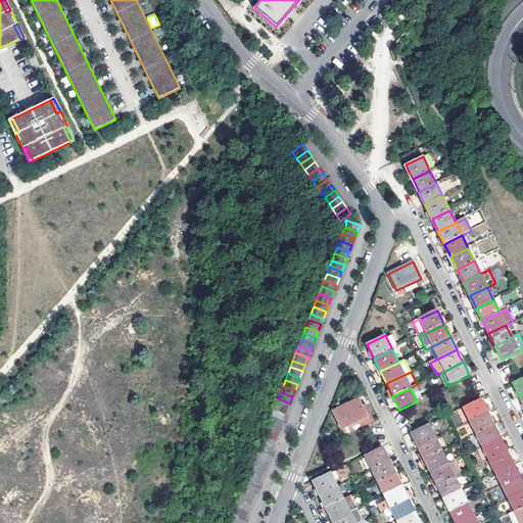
[(278,398),(276,405),(287,410),(290,403),(278,398)]
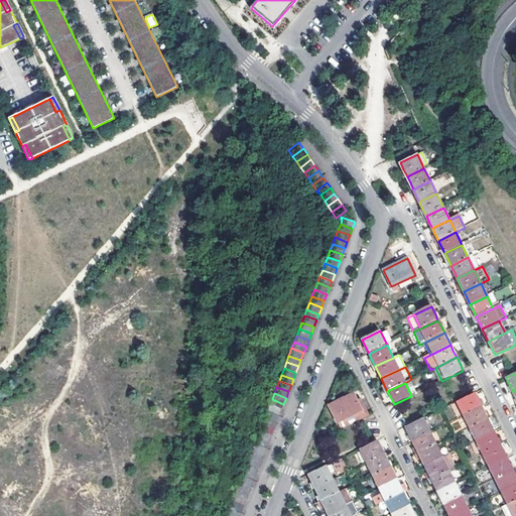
[(458,402),(464,416),(481,407),(479,402),(475,394),(458,402)]
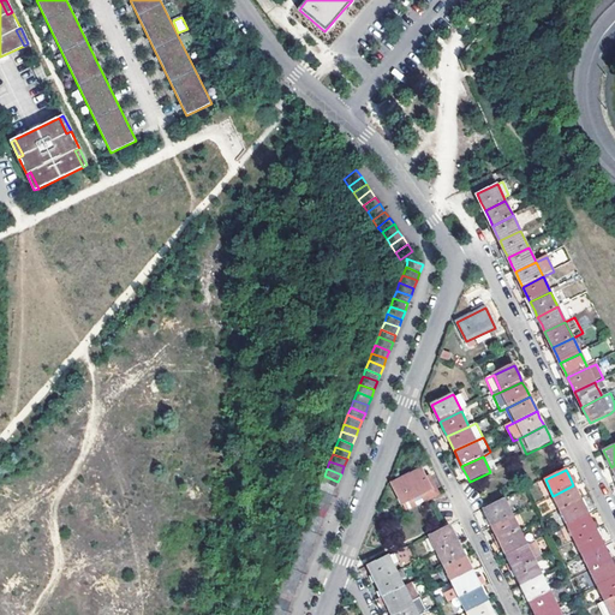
[(406,513),(424,505),(436,499),(422,471),(392,485),(401,506),(402,505),(406,513)]
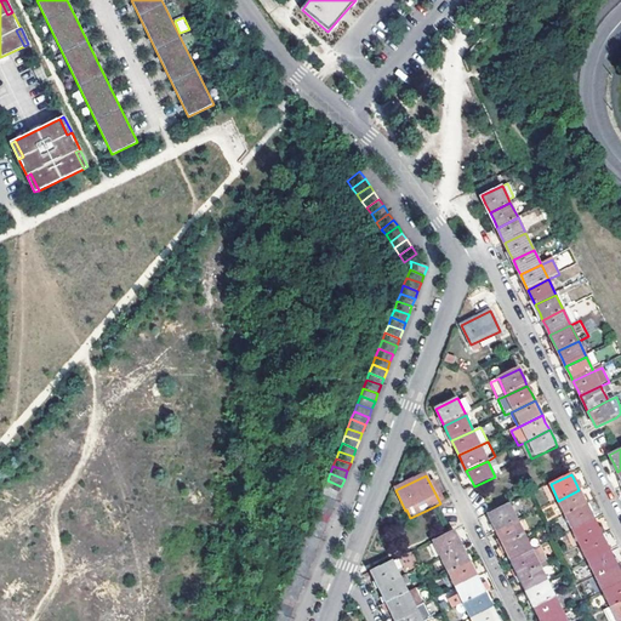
[(341,486),(328,480),(324,489),(339,495),(341,486)]
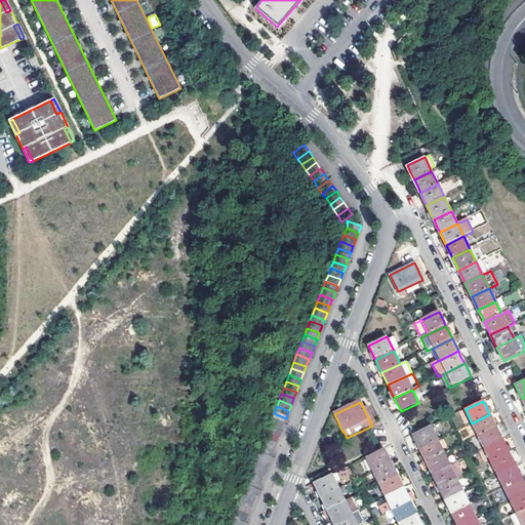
[(286,418),(274,413),(272,419),(283,423),(286,418)]
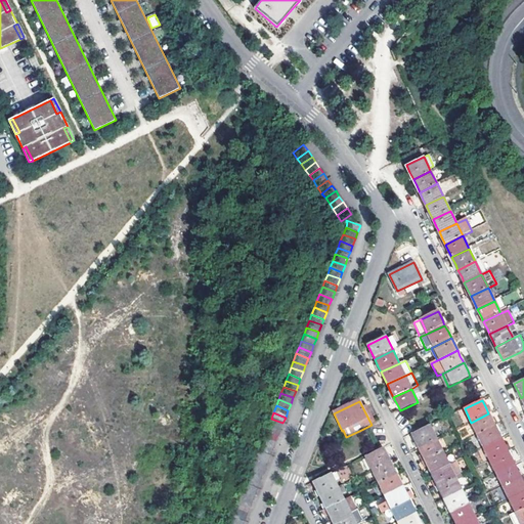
[(471,423),(477,435),(495,427),(492,421),(488,413),(471,423)]
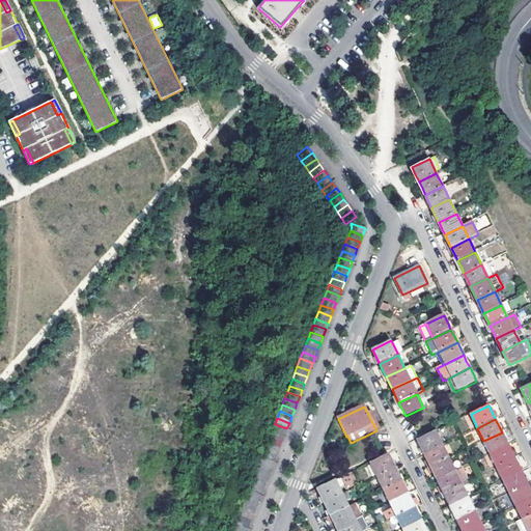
[(286,428),(275,424),(272,430),(284,435),(286,428)]
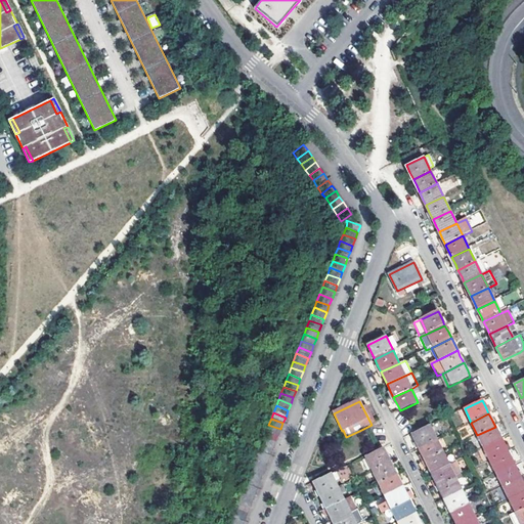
[(280,429),(268,425),(265,432),(277,436),(280,429)]
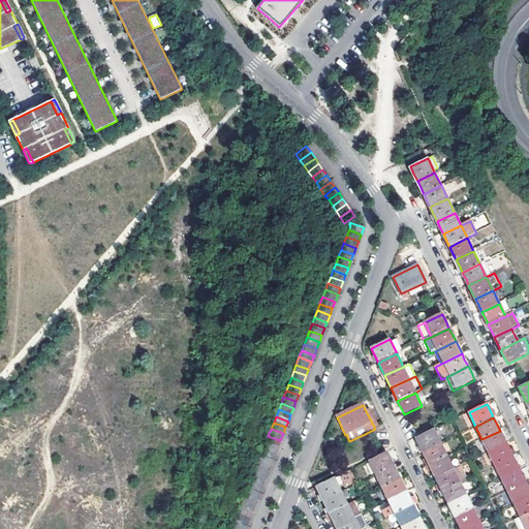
[(418,445),(423,453),(440,443),(434,430),(415,439),(418,445)]
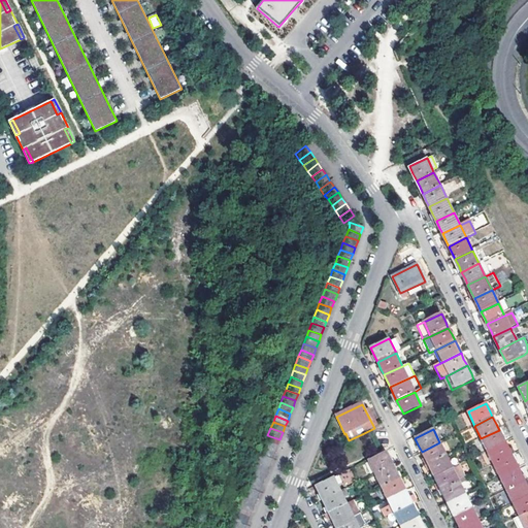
[(481,438),(487,452),(505,442),(502,436),(499,430),(481,438)]
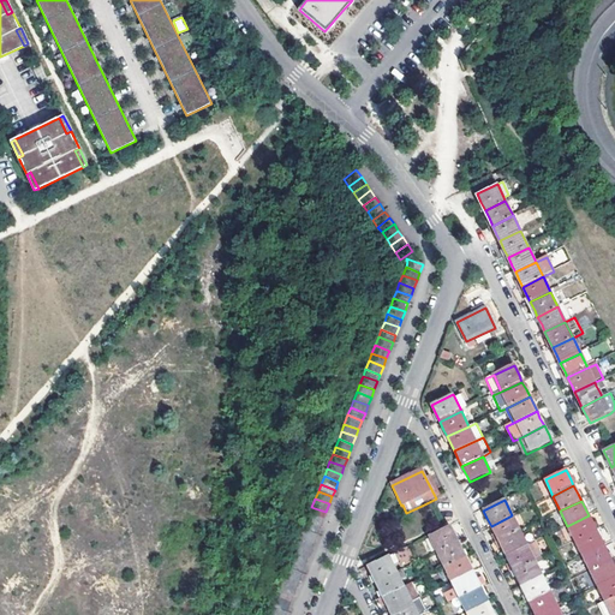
[(326,512),(311,507),(309,515),(323,520),(326,512)]
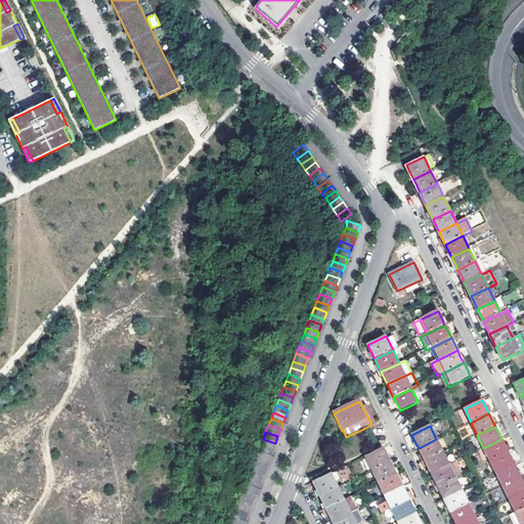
[(275,443),(263,439),(261,444),(272,449),(275,443)]
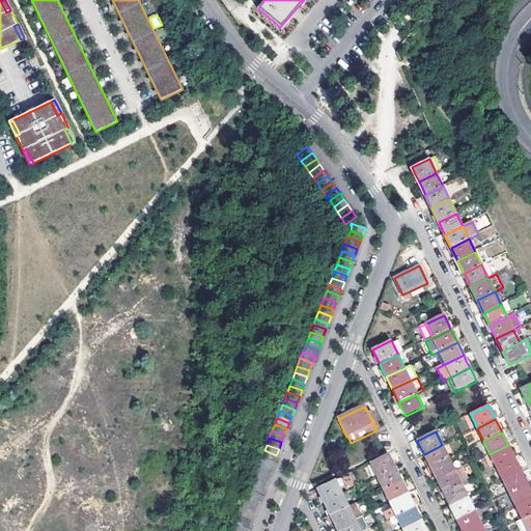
[(427,460),(430,467),(448,458),(442,445),(424,454),(427,460)]
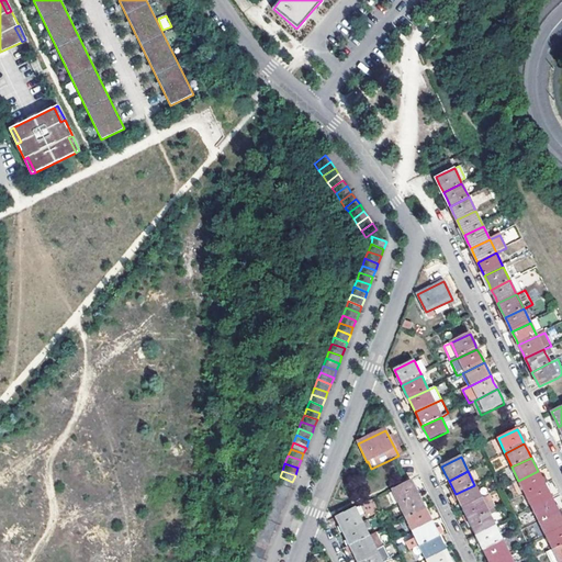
[(518,481),(525,494),(544,484),(541,478),(538,471),(518,481)]
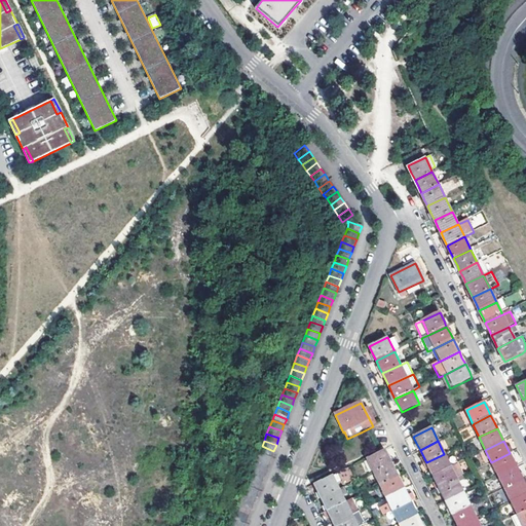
[(262,446),(259,453),(271,457),(273,451),(262,446)]
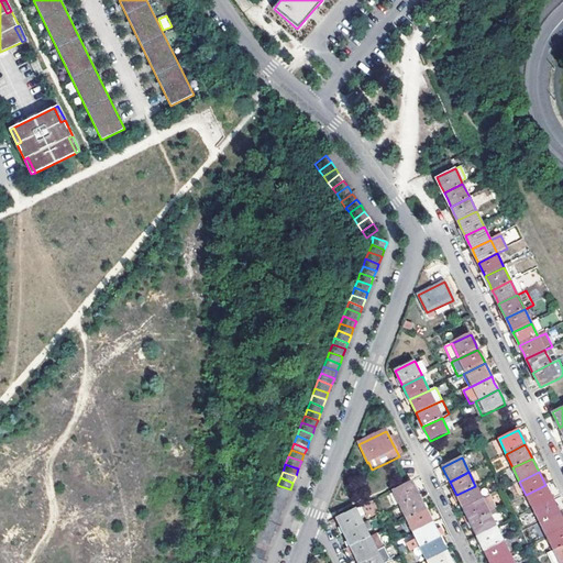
[(392,492),(399,507),(419,497),(416,489),(411,482),(392,492)]
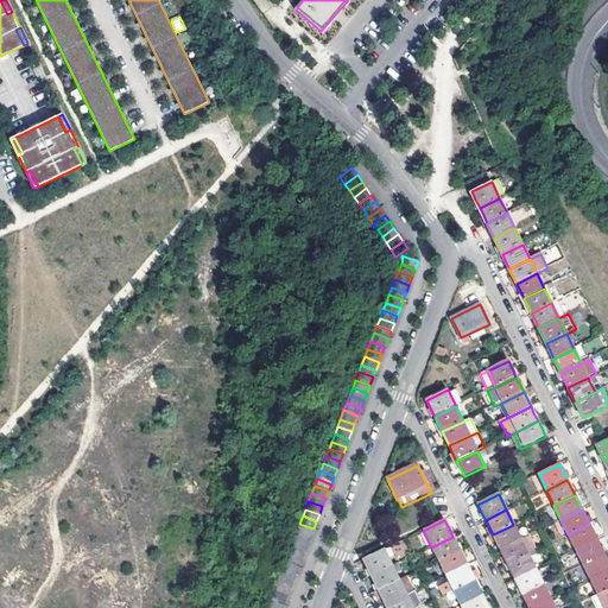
[(314,529),(299,524),(296,531),(310,537),(314,529)]
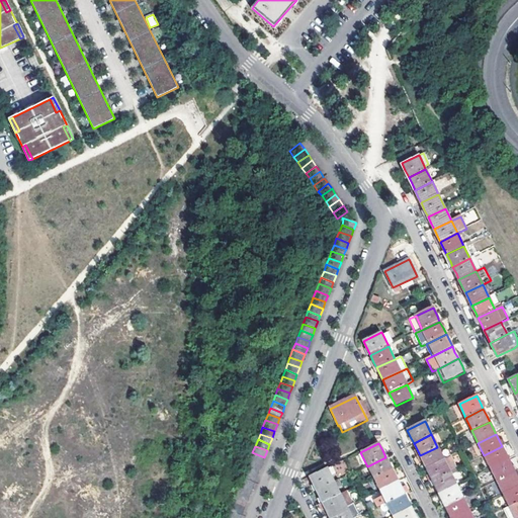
[(484,455),(490,468),(508,459),(505,452),(502,446),(484,455)]
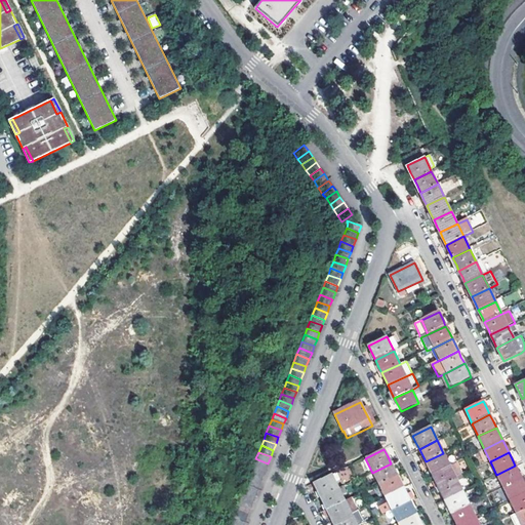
[(429,469),(432,475),(450,467),(443,453),(426,461),(429,469)]
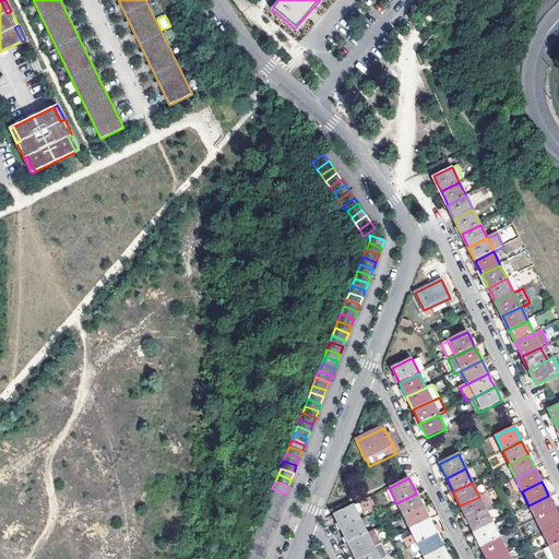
[(285,494),(272,488),(270,496),(283,500),(285,494)]
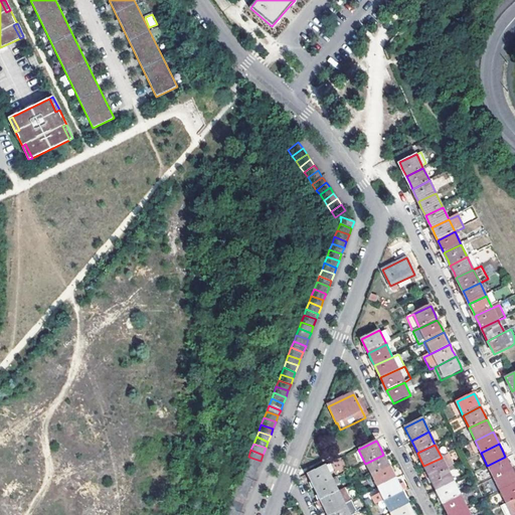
[(442,458),(423,466),(426,472),(430,478),(447,469),(454,466),(448,454),(442,458)]
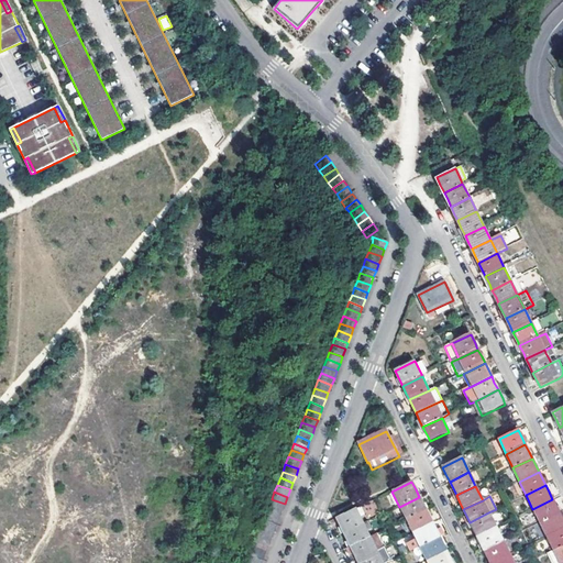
[(419,497),(399,507),(406,520),(426,510),(421,503),(419,497)]
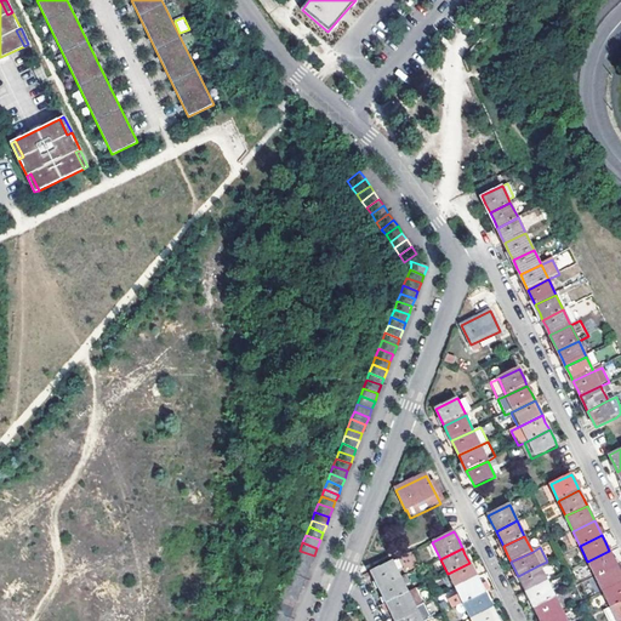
[(314,556),(300,551),(296,558),(311,564),(314,556)]
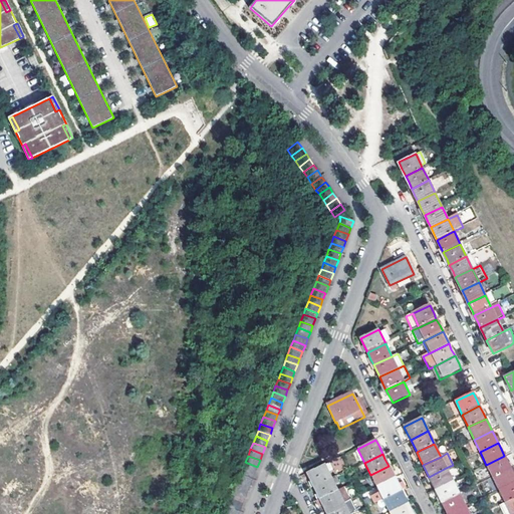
[(486,465),(493,478),(510,469),(507,461),(504,456),(486,465)]
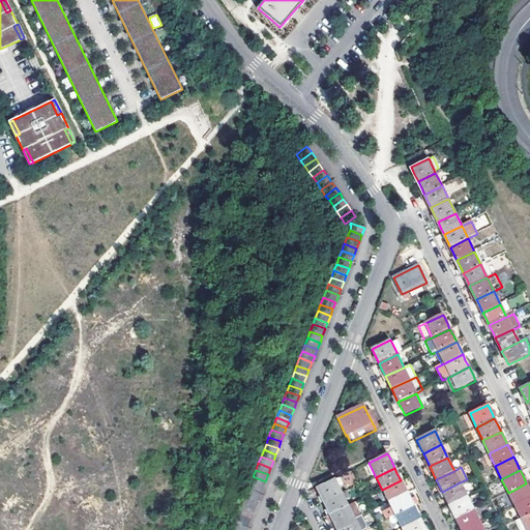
[(265,481),(253,476),(251,483),(263,489),(265,481)]
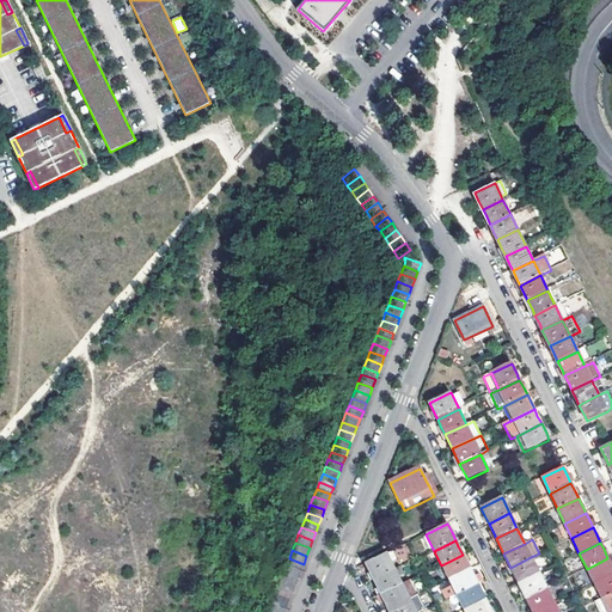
[(386,555),(391,563),(396,561),(392,551),(386,555)]
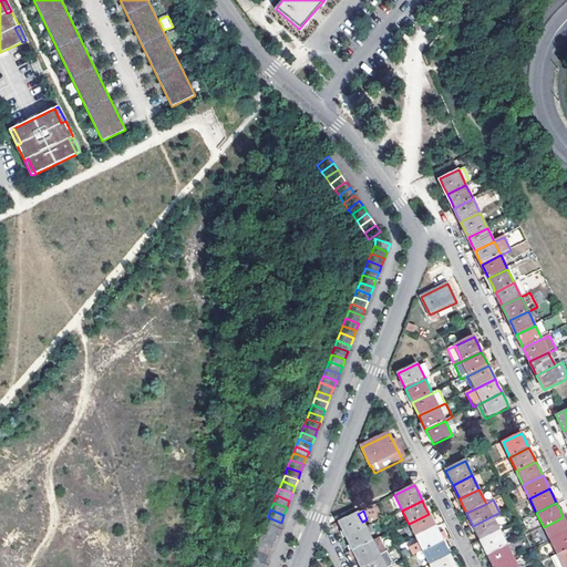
[(29,532),(20,513),(0,522),(0,540),(1,545),(16,538),(29,532)]
